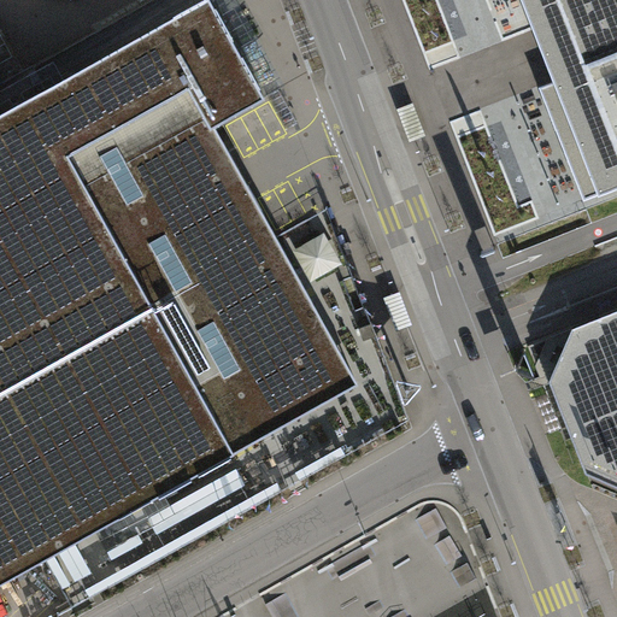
[(265,97),(210,0),(203,0),(37,93),(0,113),(0,583),(360,383),(215,124),(265,97)]
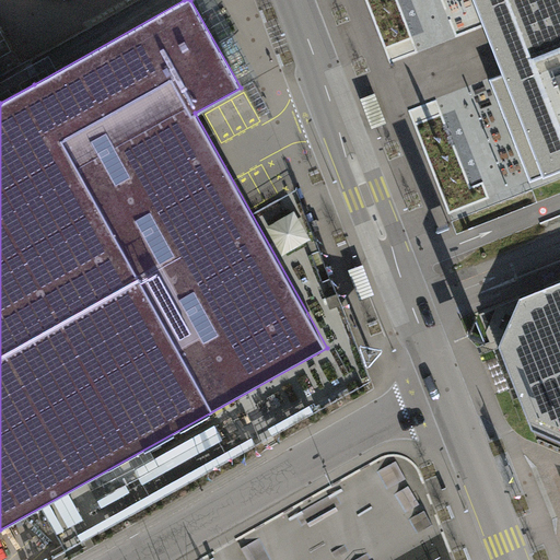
[(559,0),(474,0),(544,176),(559,170),(559,0)]
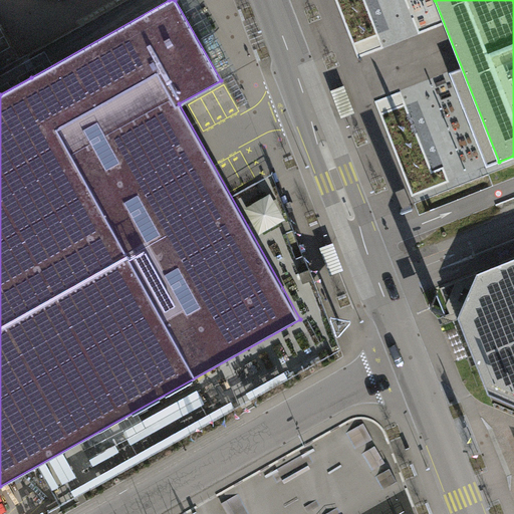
[(513,257),(477,272),(458,316),(482,376),(513,390),(513,257)]
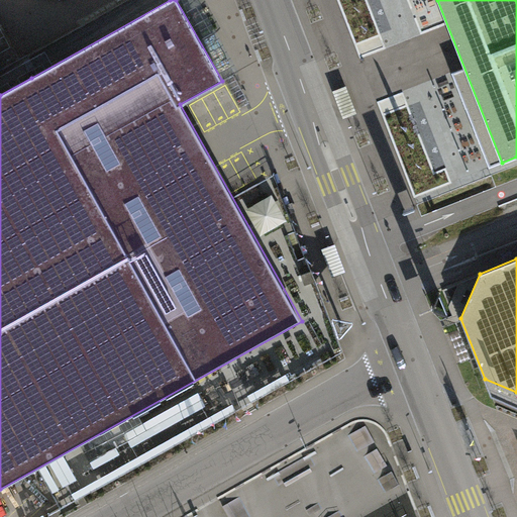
[(516,392),(485,379),(492,396),(516,407),(516,392)]
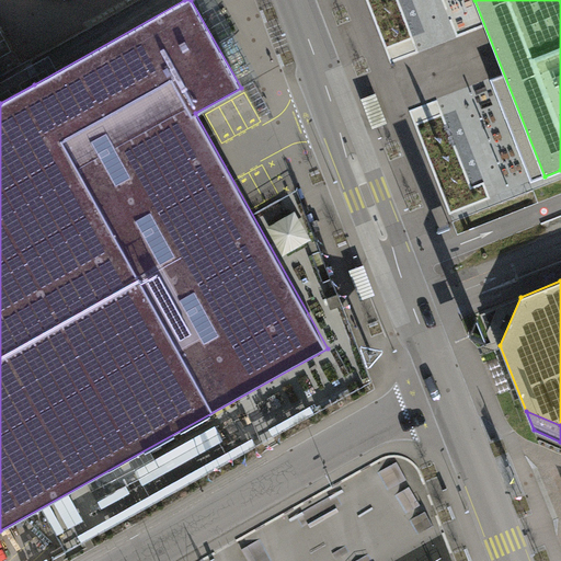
[(253,552),(248,554),(251,560),(324,560),(323,559),(319,560),(305,560),(298,545),(310,539),(297,513),(247,538),(253,552)]
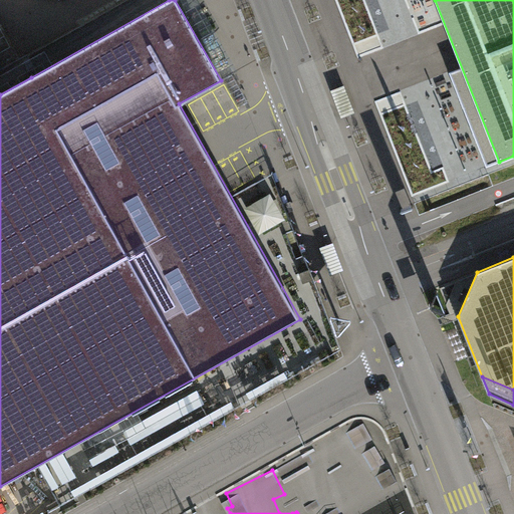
[(299,494),(299,475),(285,475),(285,494),(299,494)]
